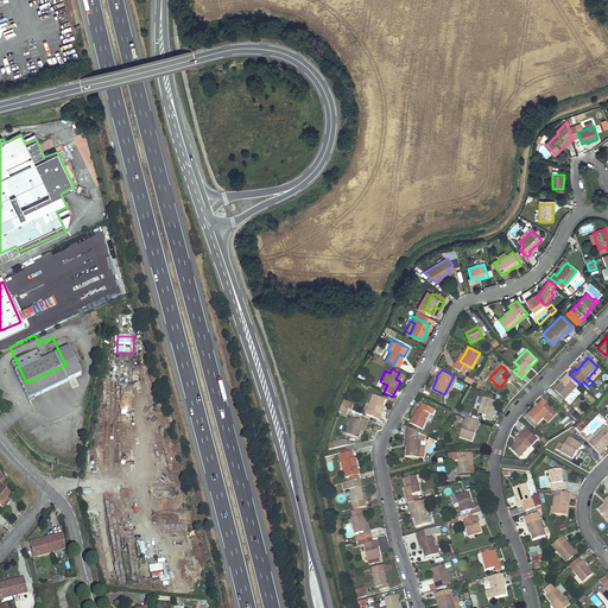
[(457,378),(454,375),(444,394),(448,396),(457,378)]
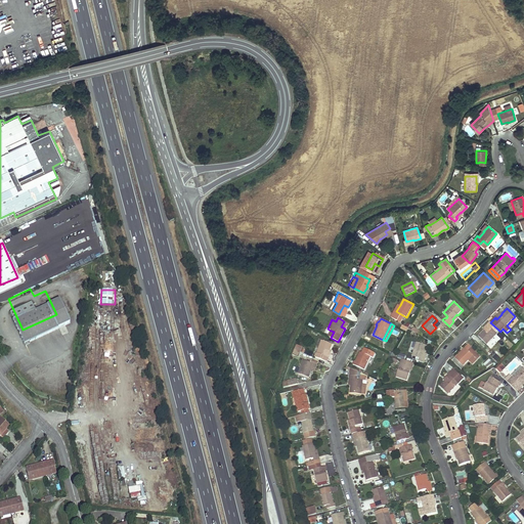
[(484,331),(478,337),(486,344),(496,334),(491,329),(487,334),(484,331)]
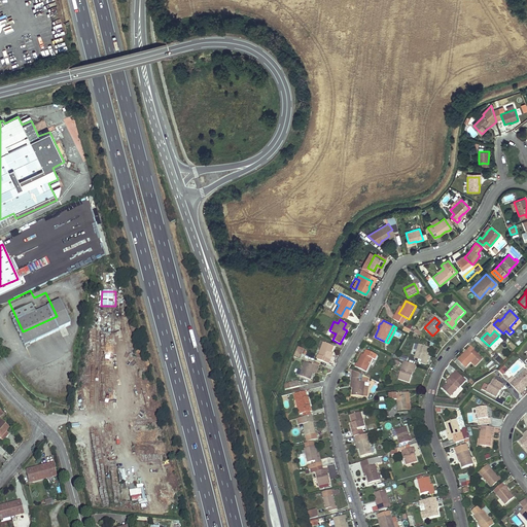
[(321,349),(317,359),(323,362),(327,352),(331,353),(335,346),(323,342),(321,349)]
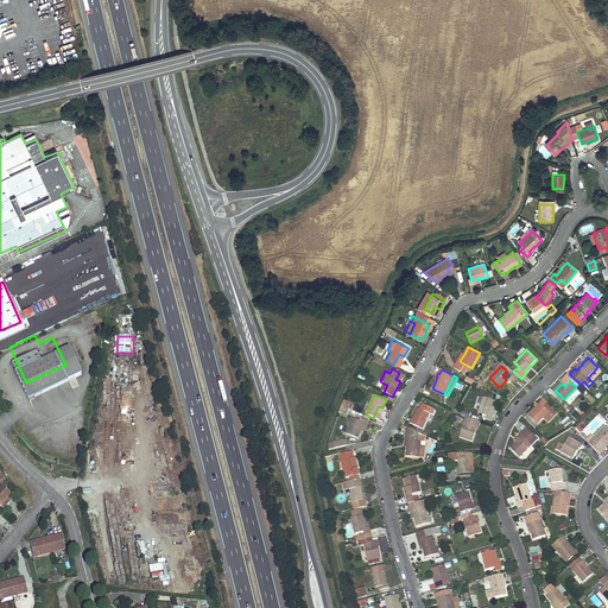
[(483,397),(477,412),(487,416),(487,419),(492,420),(495,410),(494,410),(496,401),(483,397)]
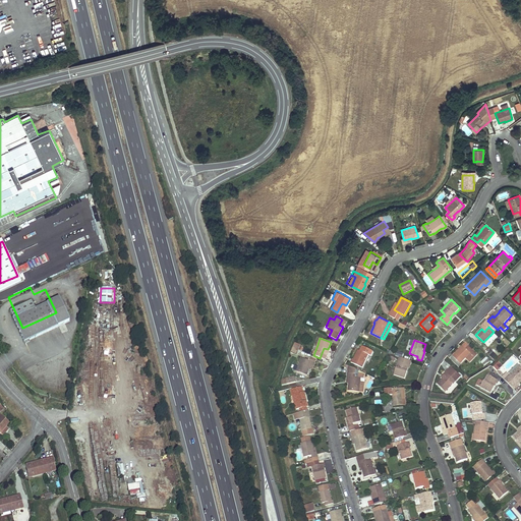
[(463,346),(456,354),(455,354),(452,356),(458,361),(460,364),(463,361),(466,358),(470,362),(474,357),(469,352),(470,350),(469,349),(467,351),(465,348),(463,346)]
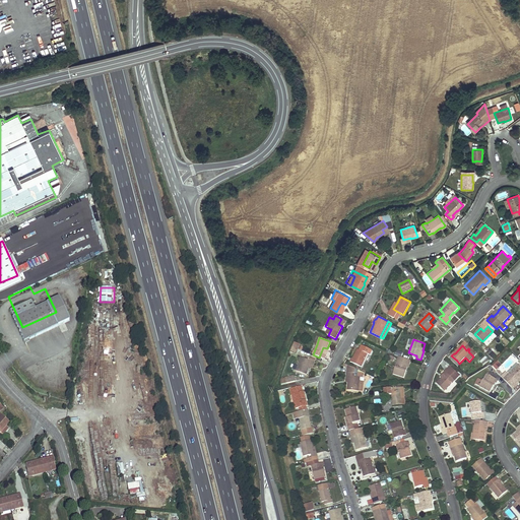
[(358,349),(353,355),(358,358),(354,364),(362,367),(368,353),(358,349)]
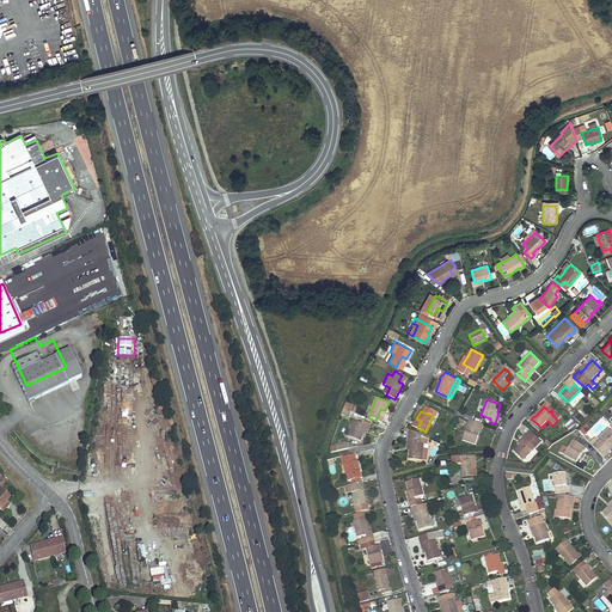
[(354,420),(348,436),(361,441),(365,433),(366,433),(369,422),(365,420),(363,423),(354,420)]
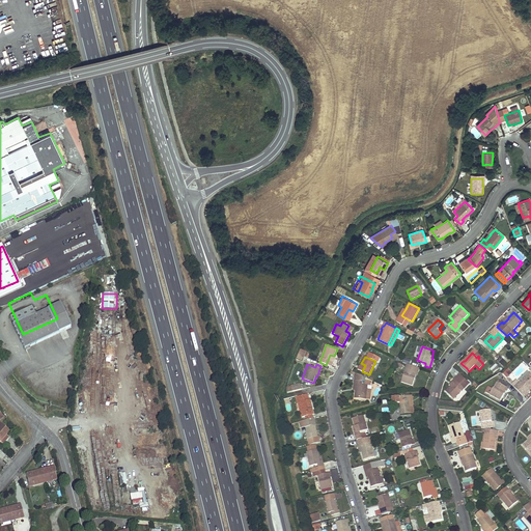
[(408,364),(401,383),(412,386),(415,378),(411,376),(413,370),(418,372),(419,368),(414,366),(409,364),(408,364)]
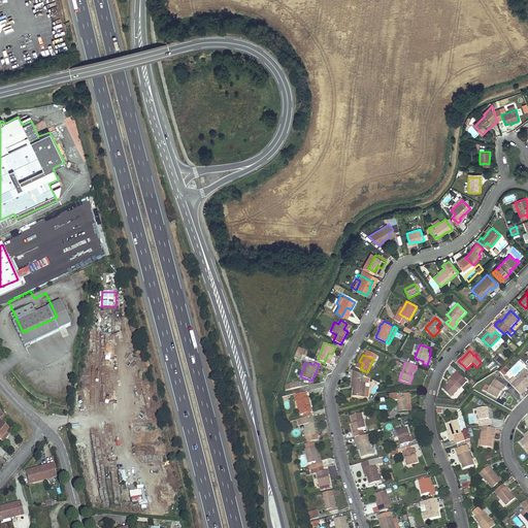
[(491,371),(497,366),(493,362),(487,367),(491,371)]
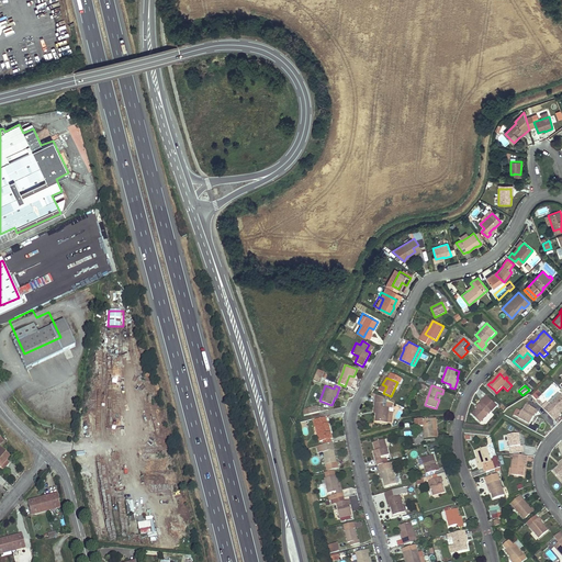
[(541,407),(544,411),(554,420),(560,415),(558,414),(561,408),(561,395),(561,394),(550,405),(547,402),(541,407)]
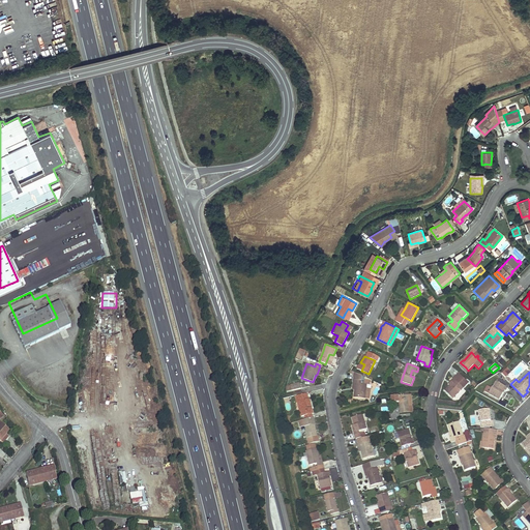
[(362,376),(357,374),(355,390),(354,398),(365,399),(366,384),(370,385),(372,380),(365,378),(364,383),(359,383),(359,380),(361,380),(362,376)]
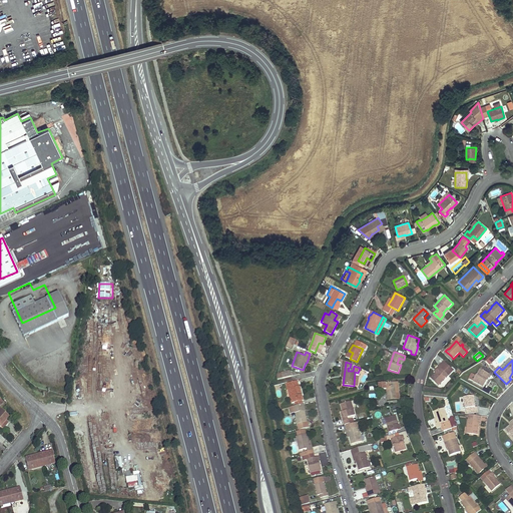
[(446,364),(444,362),(439,367),(441,369),(436,374),(436,373),(431,379),(438,386),(453,370),(446,364)]
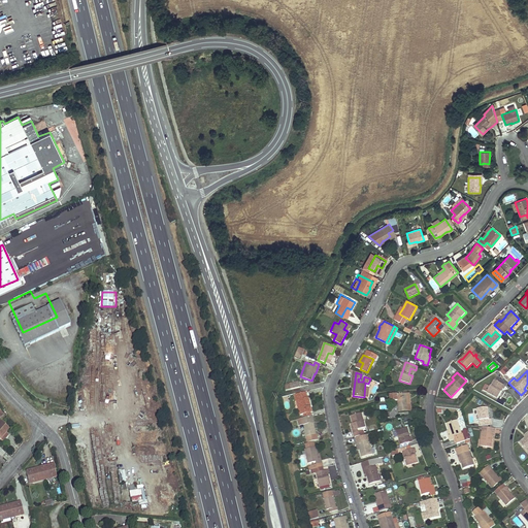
[(494,380),(487,393),(497,398),(501,392),(498,390),(501,384),(494,380)]
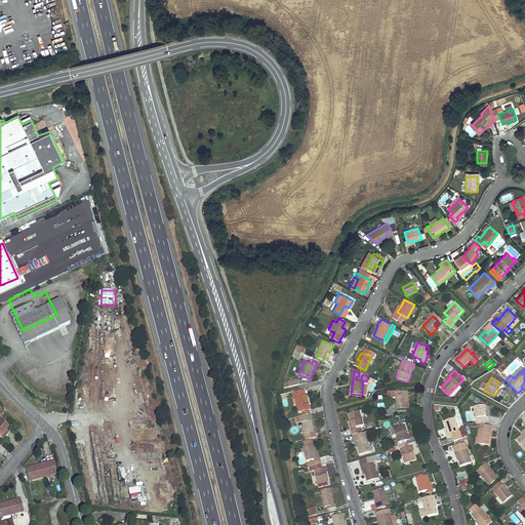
[(297,379),(288,381),(284,382),(283,384),(284,389),(289,388),(298,386),(297,379)]
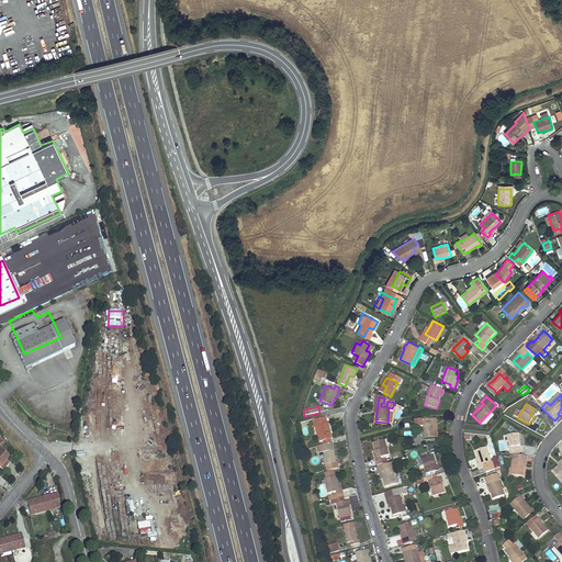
[(327,424),(325,417),(321,418),(314,420),(315,427),(316,427),(321,441),(327,439),(326,433),(330,431),(328,424),(327,424)]
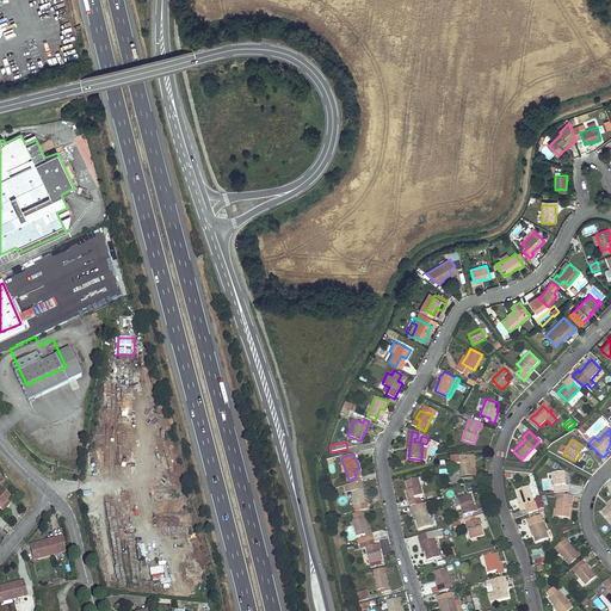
[(471,456),(452,457),(452,464),(461,463),(462,477),(474,476),(471,456)]
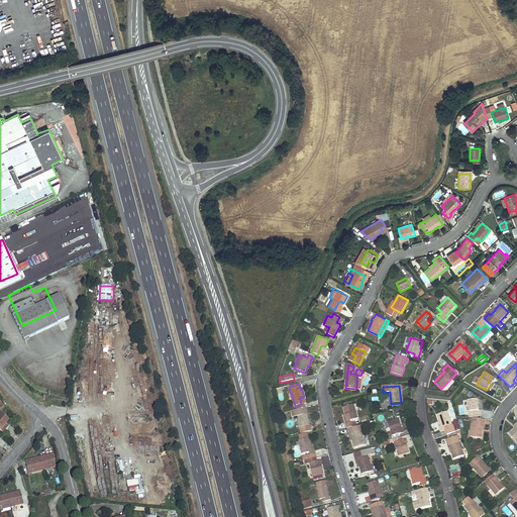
[(468,401),(471,418),(473,418),(482,419),(481,416),(482,416),(481,410),(479,410),(478,400),(468,401)]
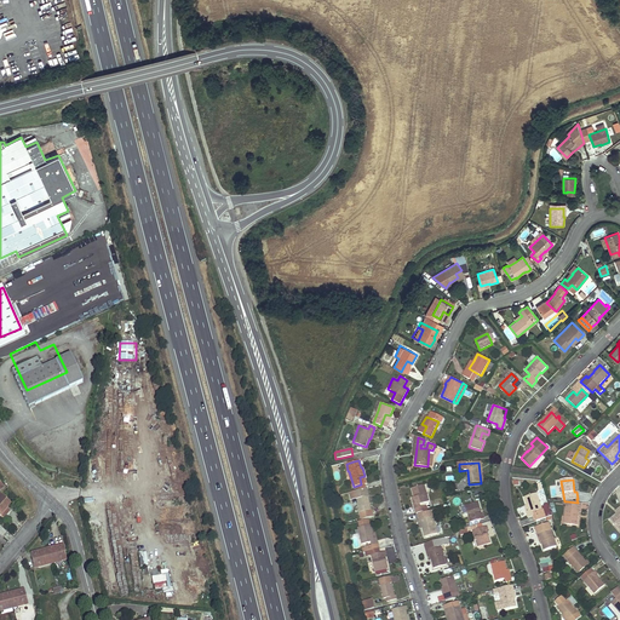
[(425,484),(412,488),(414,497),(412,498),(415,512),(428,510),(426,505),(420,506),(420,504),(429,501),(425,484)]
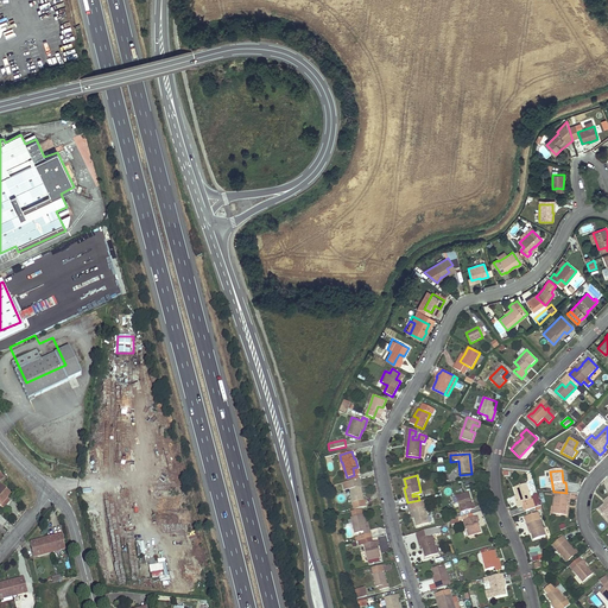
[(366,507),(365,499),(361,487),(360,479),(348,481),(353,502),(355,511),(366,507)]
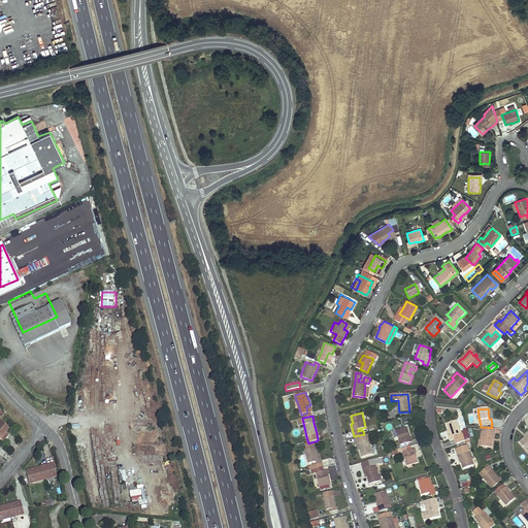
[(457,420),(447,423),(449,431),(449,430),(452,437),(454,436),(456,436),(458,443),(470,439),(468,432),(462,434),(457,420)]
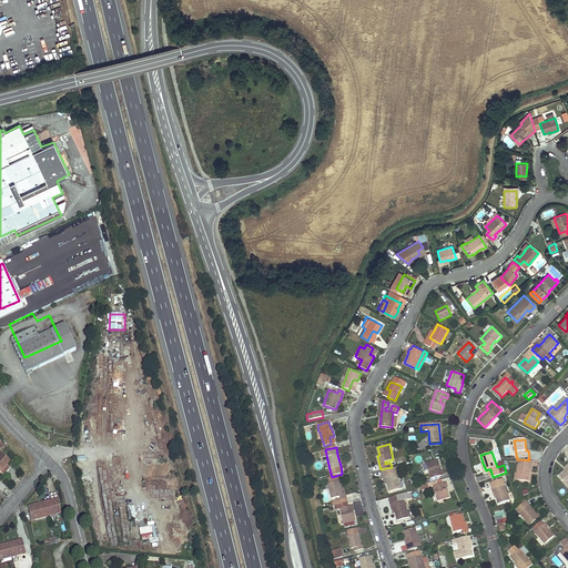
[(0,453),(0,470),(1,473),(7,465),(10,462),(0,453)]
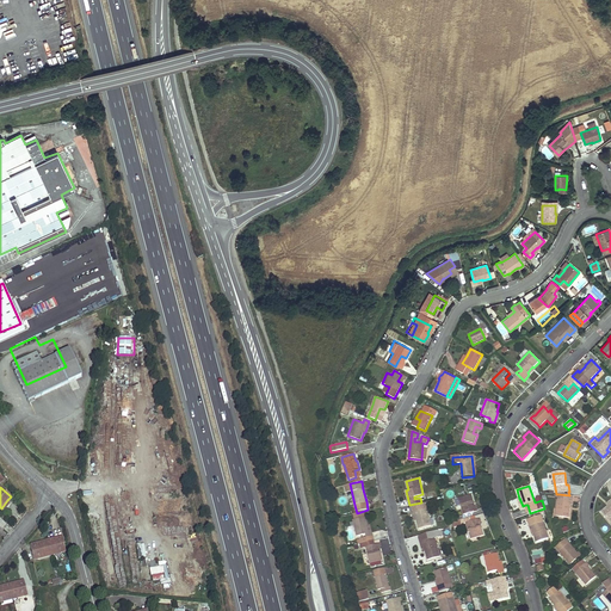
[(471,494),(458,498),(463,514),(470,512),(469,505),(474,504),(471,494)]
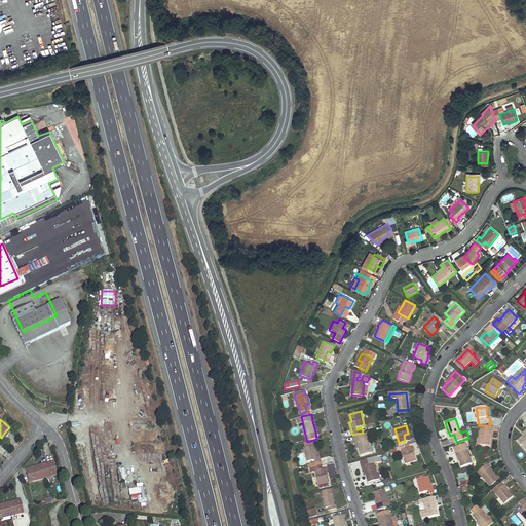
[(481,425),(478,445),(490,446),(491,439),(487,438),(488,430),(493,431),(493,426),(490,426),(481,425)]
